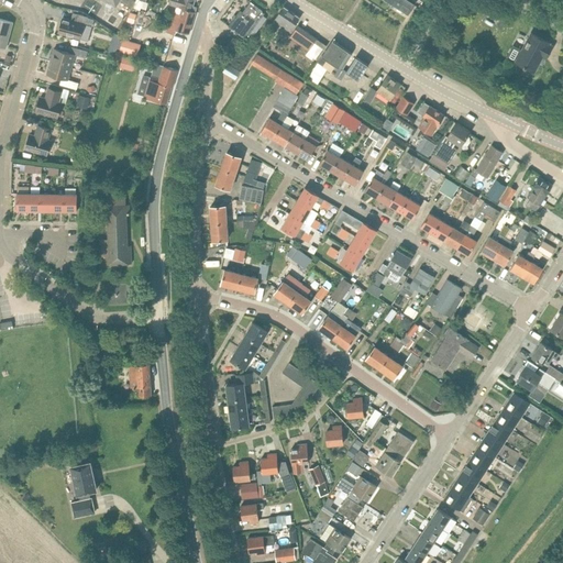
[(99,0),(107,0),(116,6),(117,6),(119,1),(131,9),(134,0),(99,0)]
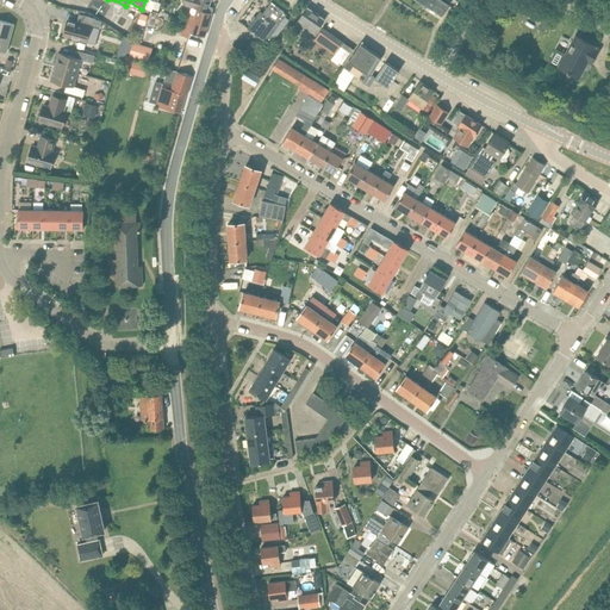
[(159,2),(159,0),(150,0),(149,0),(147,0),(145,10),(159,13),(161,4),(159,2)]
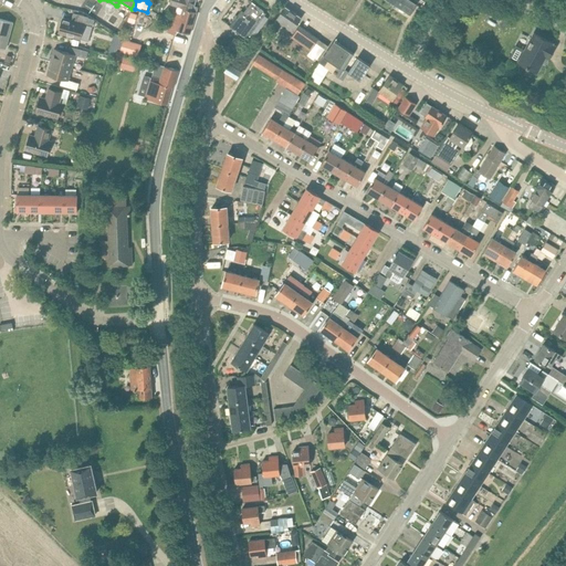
[(194,7),(196,0),(170,0),(169,4),(174,6),(175,4),(197,12),(198,8),(194,7)]
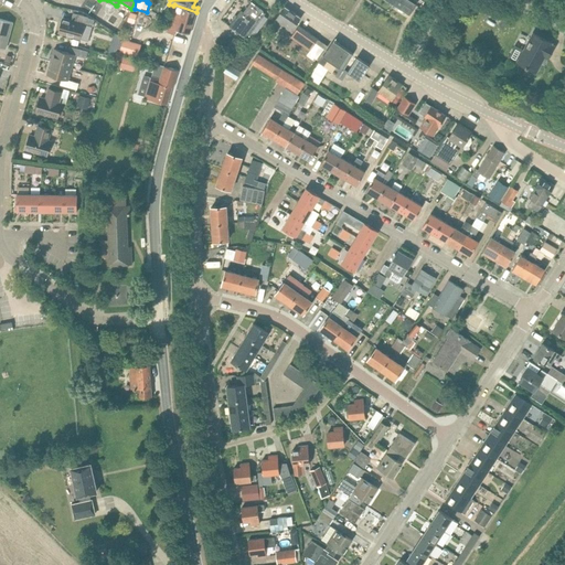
[(414,0),(396,0),(394,4),(409,16),(418,2),(414,0)]
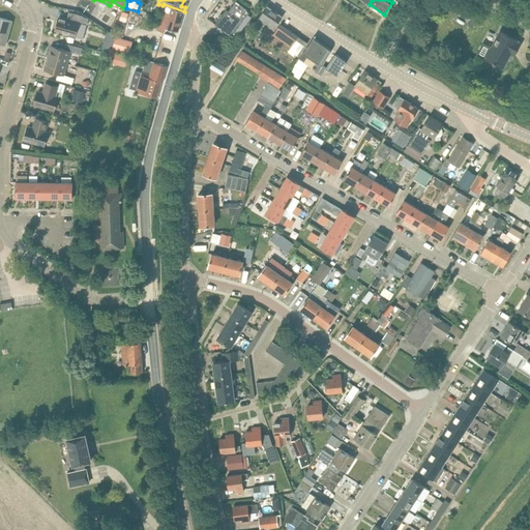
[(232,36),(248,12),(246,10),(236,2),(229,12),(227,10),(215,25),(232,36)]
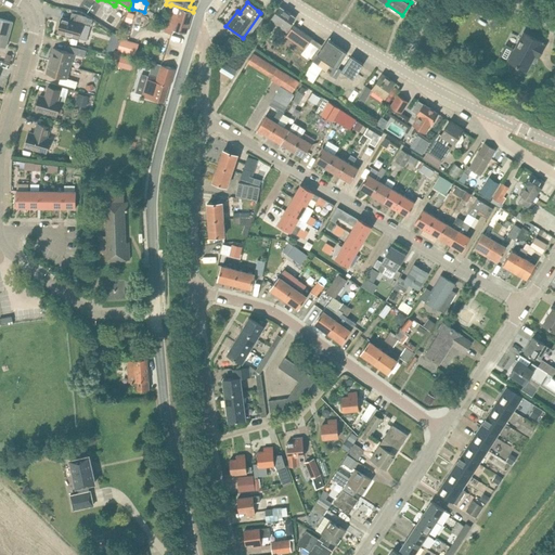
[(186,34),(193,12),(171,4),(170,5),(175,7),(172,13),(169,24),(166,24),(164,31),(172,34),(173,29),(186,34)]
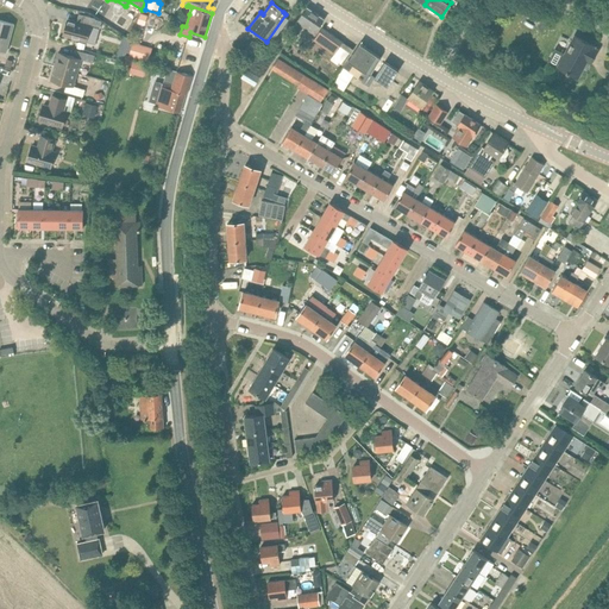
[(314,35),(325,20),(307,7),(296,22),(314,35)]
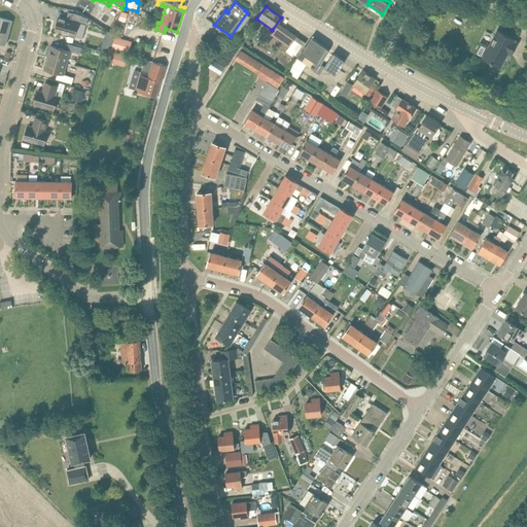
[(59,16),(55,31),(74,36),(82,38),(86,25),(80,24),(80,23),(81,18),(82,16),(72,13),(70,21),(59,16)]
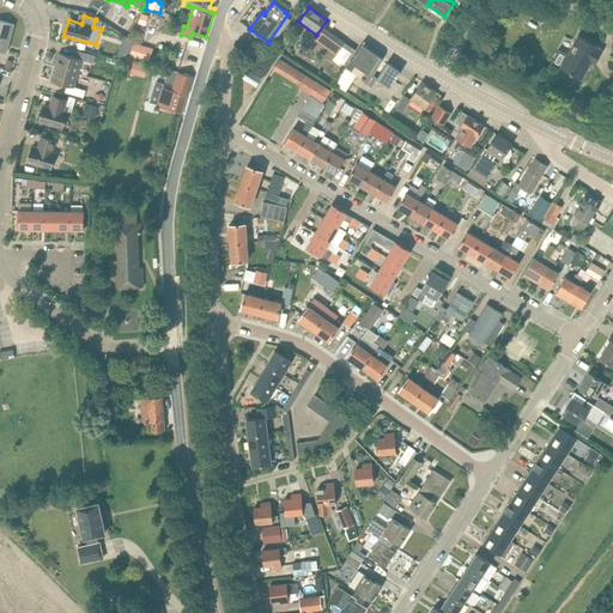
[(0,50),(6,53),(14,25),(0,20),(0,50)]
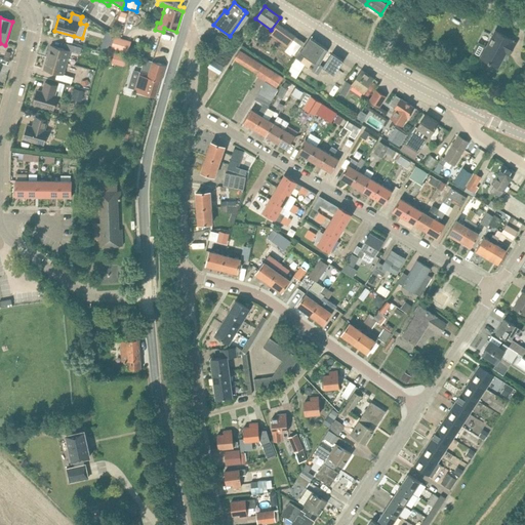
[(145,19),(144,28),(154,28),(155,21),(145,19)]
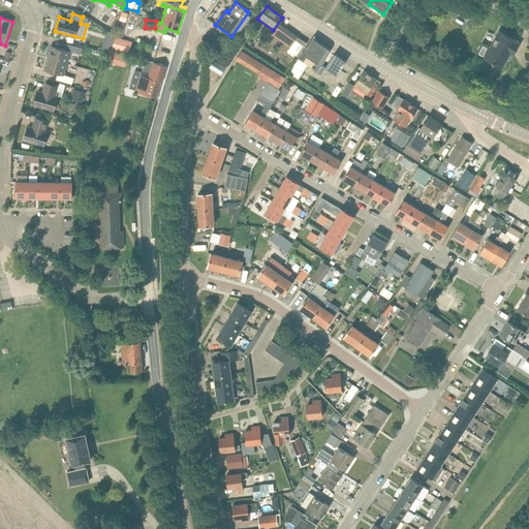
[(300,54),(307,44),(298,38),(298,36),(280,24),(273,35),(291,47),(287,52),(294,57),(298,53),(300,54)]
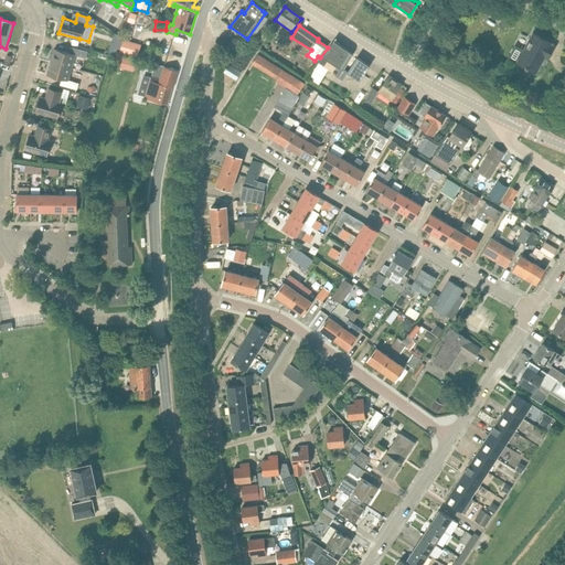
[(551,53),(555,46),(552,44),(553,43),(533,33),(518,62),(529,67),(537,72),(548,51),(551,53)]
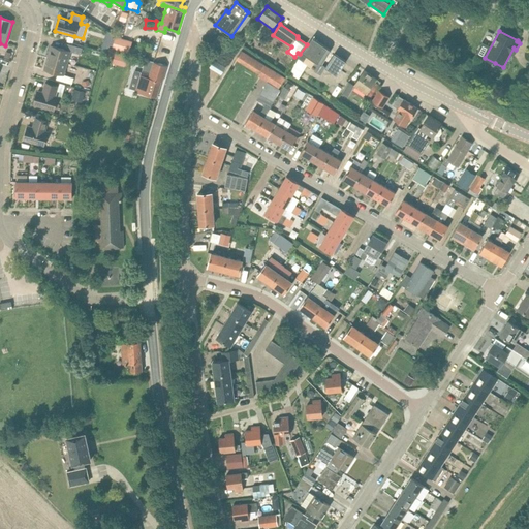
[(116,37),(113,48),(129,54),(133,42),(116,37)]
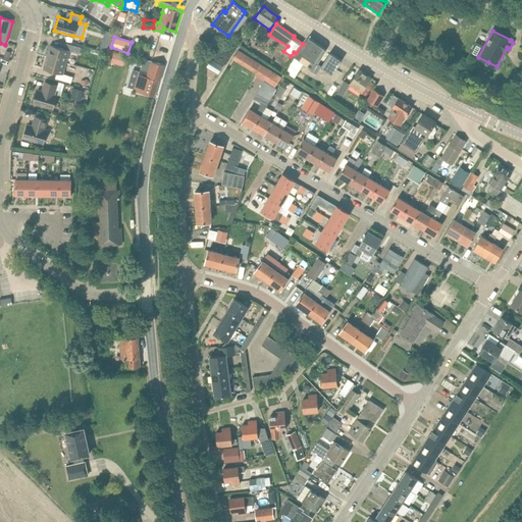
[(321,65),(318,63),(326,50),(308,38),(295,57),(285,72),(295,79),(304,63),(311,67),(310,69),(316,73),(321,66),(332,74),(342,61),(330,53),(321,65)]
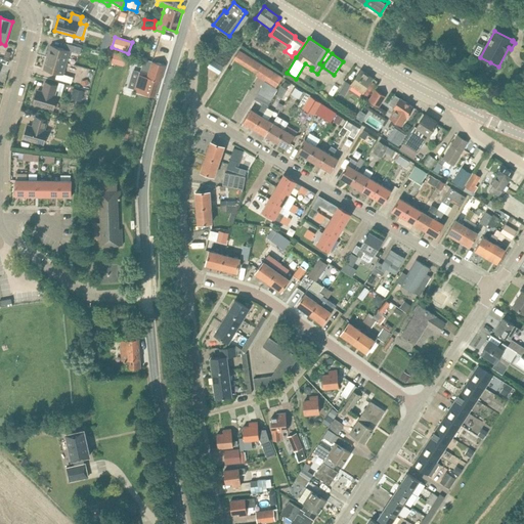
[(80,54),(82,48),(66,44),(64,49),(50,46),(47,57),(67,62),(70,51),(76,53),(80,54)]
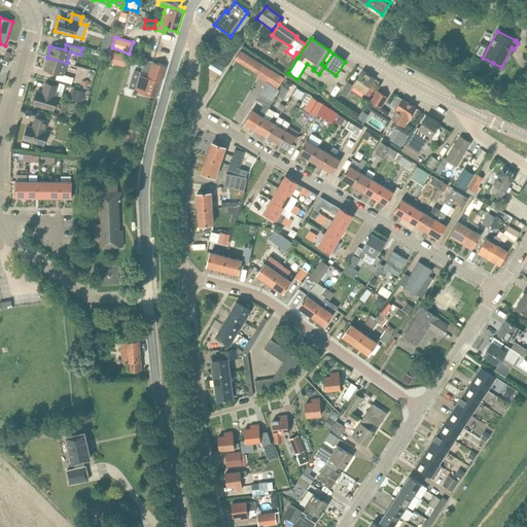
[(278,89),(284,78),(241,50),(236,61),(257,74),(257,75),(278,89)]
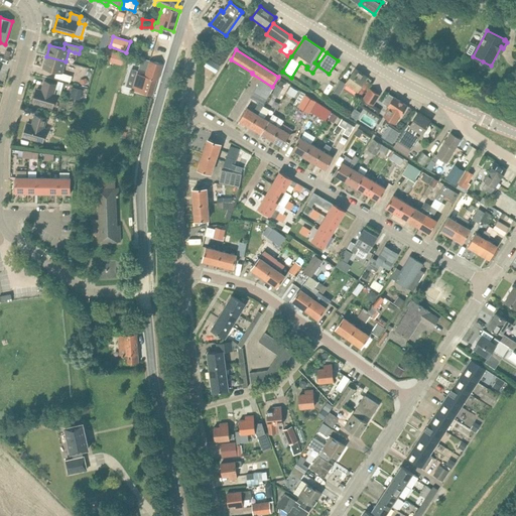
[(71,82),(72,76),(62,74),(66,61),(46,56),(43,69),(56,72),(54,78),(65,81),(71,82)]
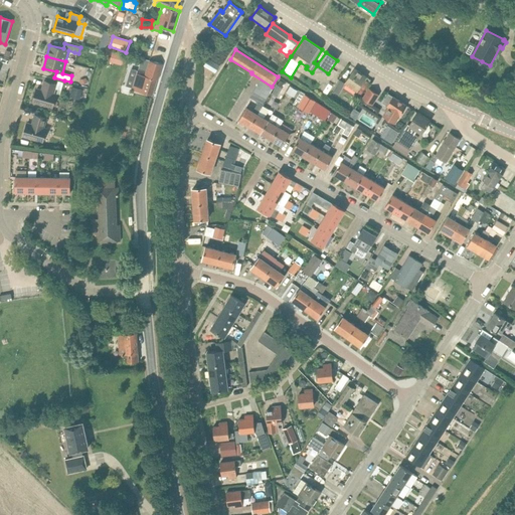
[(216,72),(220,65),(208,58),(204,65),(216,72)]
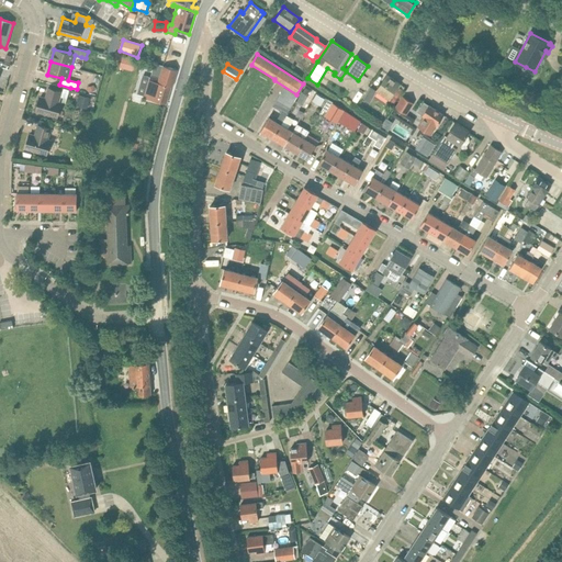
[(172,88),(178,70),(167,67),(164,66),(159,79),(152,76),(145,98),(166,104),(171,87),(172,88)]
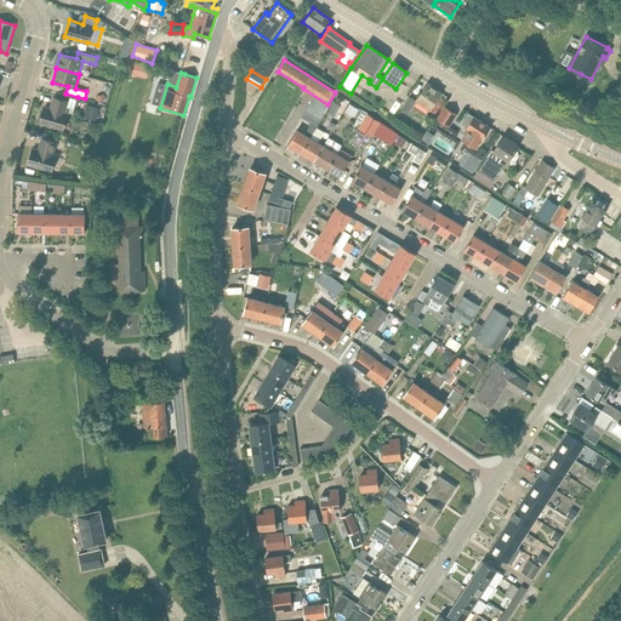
[(428,83),(416,100),(417,101),(431,110),(443,93),(428,83)]
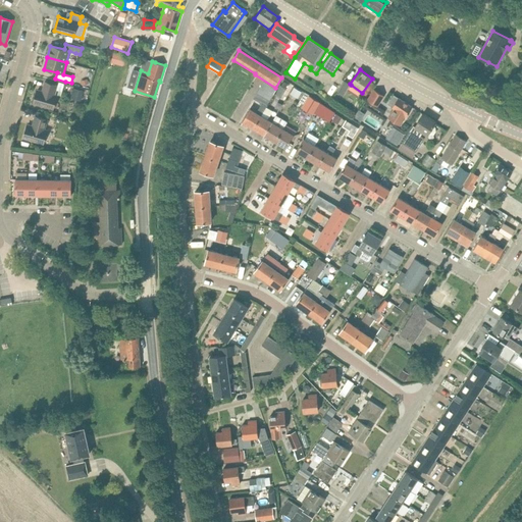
[(254,128),(266,107),(277,89),(275,88),(264,81),(254,99),(262,104),(257,113),(250,109),(243,122),(254,128)]
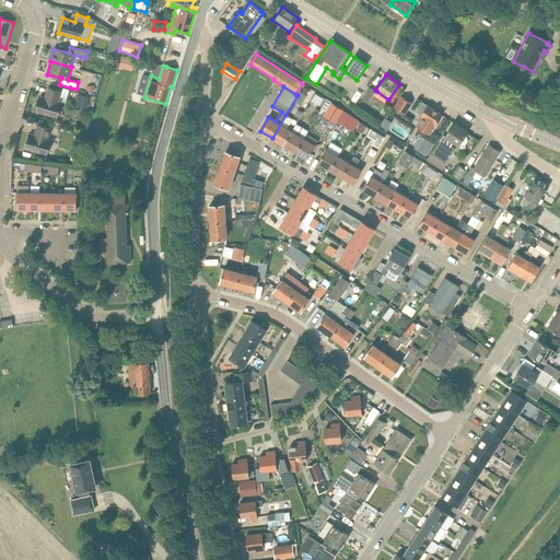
[(370,86),(362,97),(369,102),(376,91),(375,90),(370,86)]
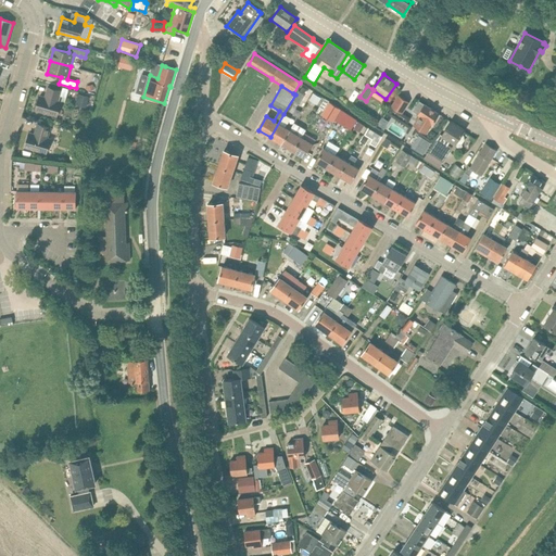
[(300,104),(304,96),(306,90),(302,87),(299,91),(294,101),(300,104)]
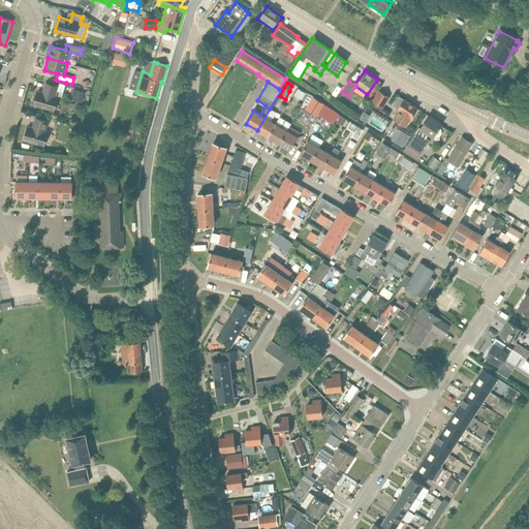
[(56,96),(58,87),(45,84),(43,90),(44,90),(43,93),(38,91),(34,105),(54,111),(58,97),(56,96)]
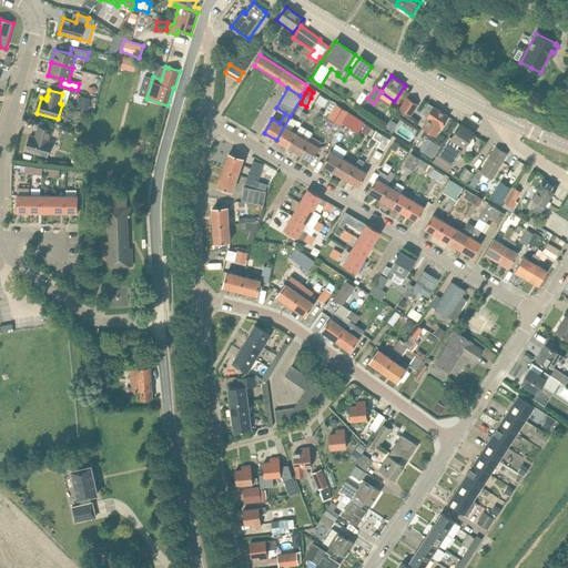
[(412,117),(419,105),(407,97),(401,109),(412,117)]
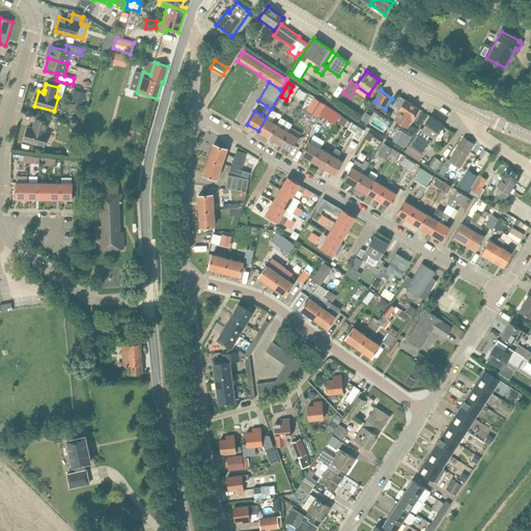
[(310,94),(304,104),(309,107),(307,110),(318,116),(326,104),(314,98),(310,94)]
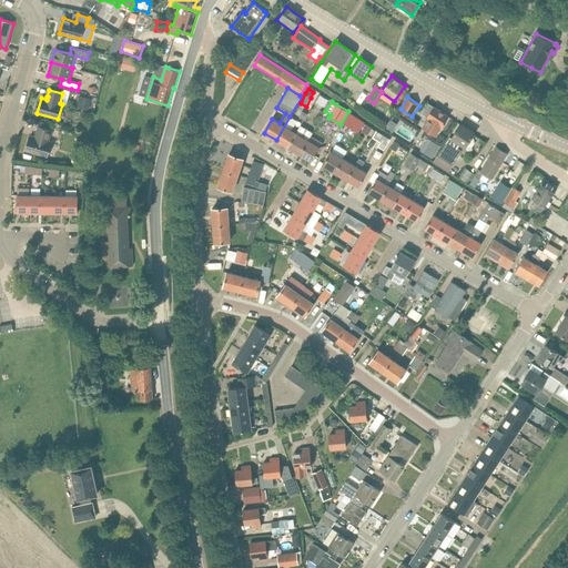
[(434,108),(428,104),(423,113),(428,117),(427,117),(428,118),(422,128),(436,137),(443,125),(449,117),(434,107),(434,108)]
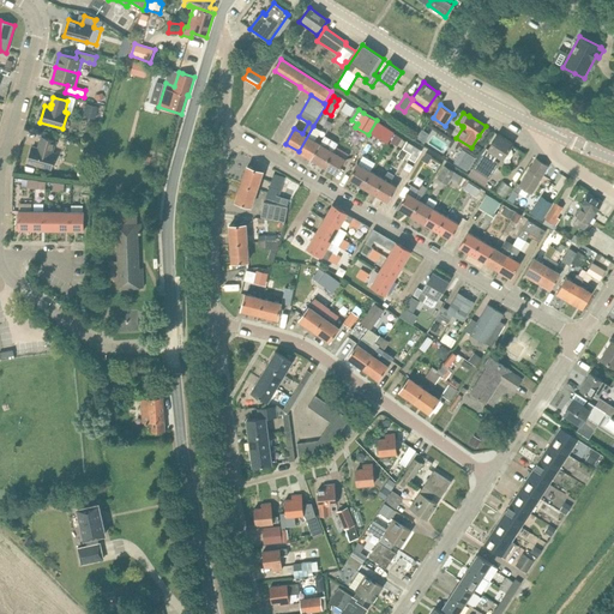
[(312,160),(320,144),(315,142),(321,131),(313,126),(299,151),(312,160)]
